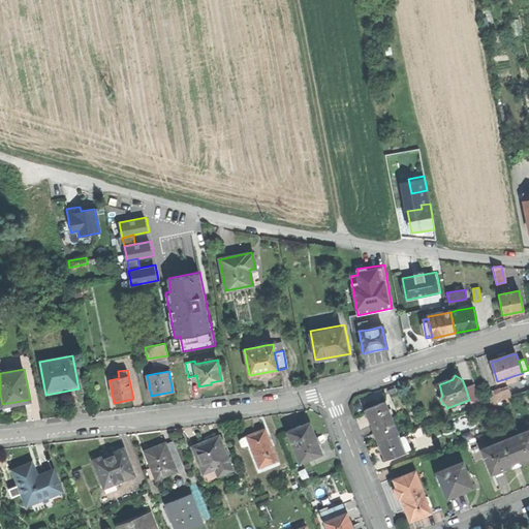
[(472,409),(483,406),(475,383),(465,386),(469,400),(472,409)]
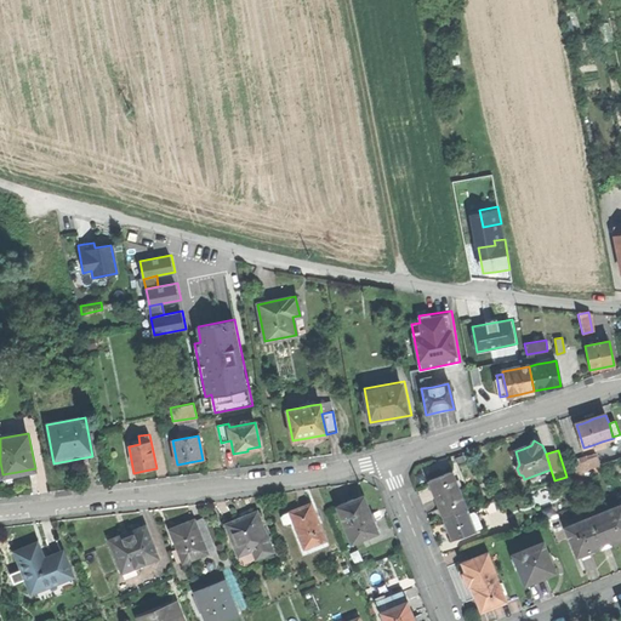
[(597,455),(586,459),(590,468),(600,465),(597,455)]
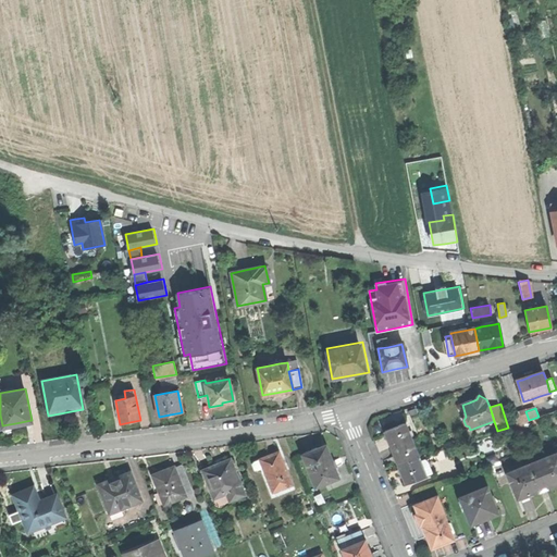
[(514,416),(517,424),(529,420),(525,411),(514,416)]
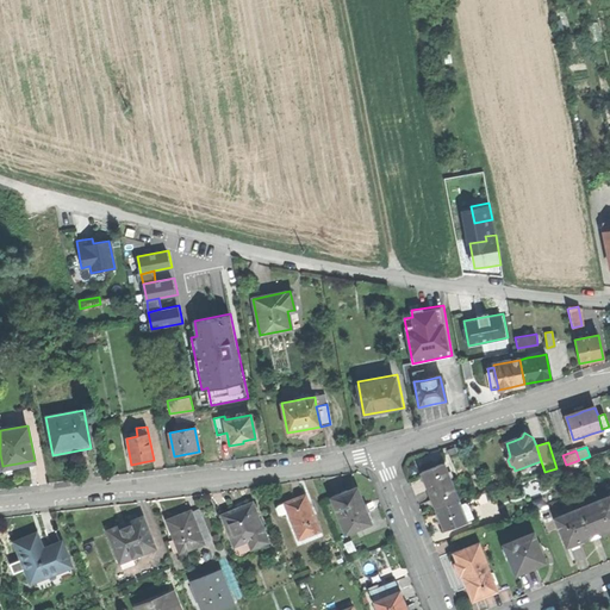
[(429,490),(450,480),(443,462),(422,471),(425,481),(429,490)]
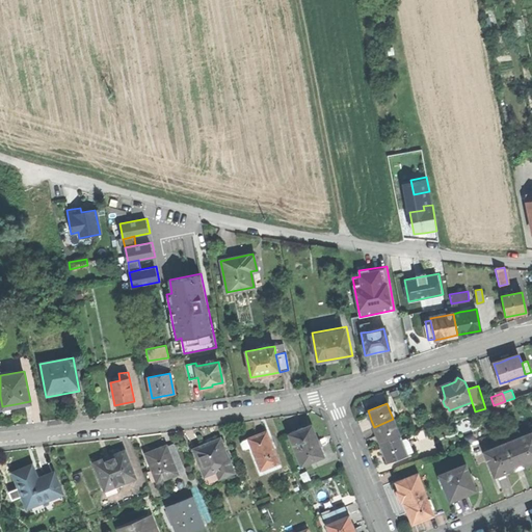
[(400,435),(393,419),(374,427),(377,435),(380,443),(398,435),(400,435)]
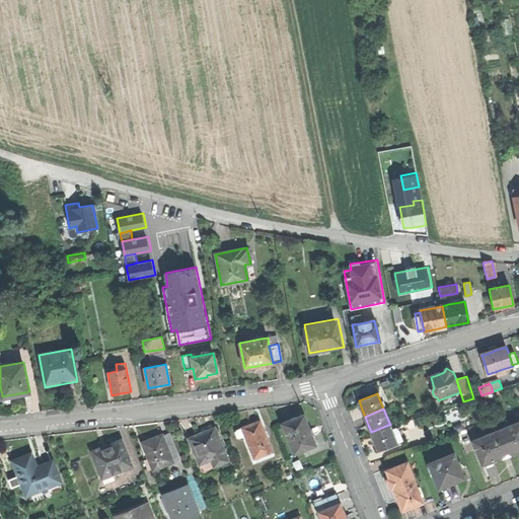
[(280,424),(292,454),(315,444),(308,429),(302,414),(280,424)]
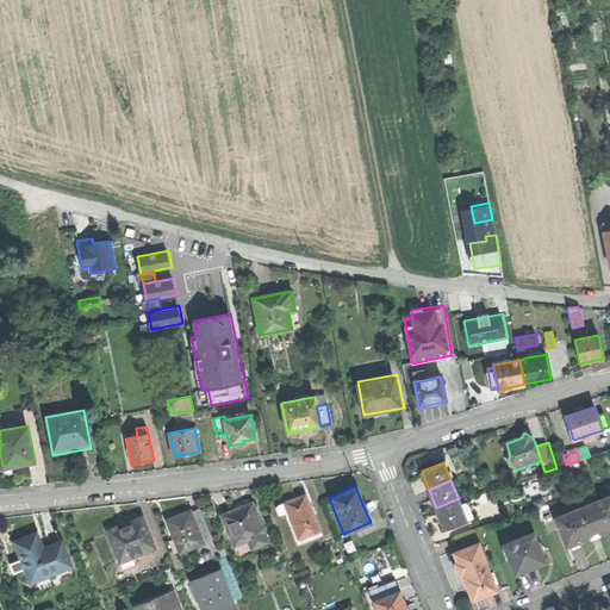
[(287,512),(298,539),(319,530),(305,495),(294,498),(284,503),(287,512)]
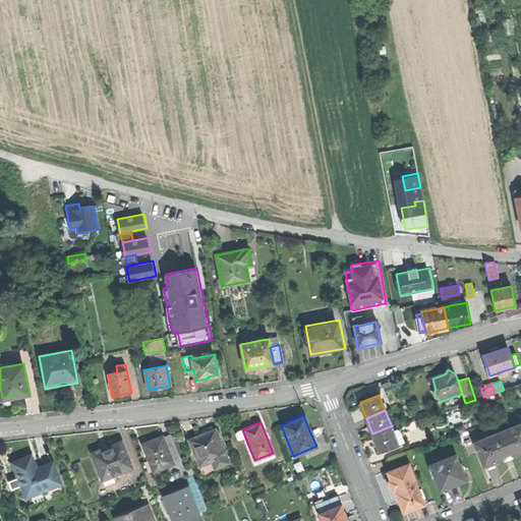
[(520,423),(502,431),(511,455),(520,451),(520,450),(520,423)]
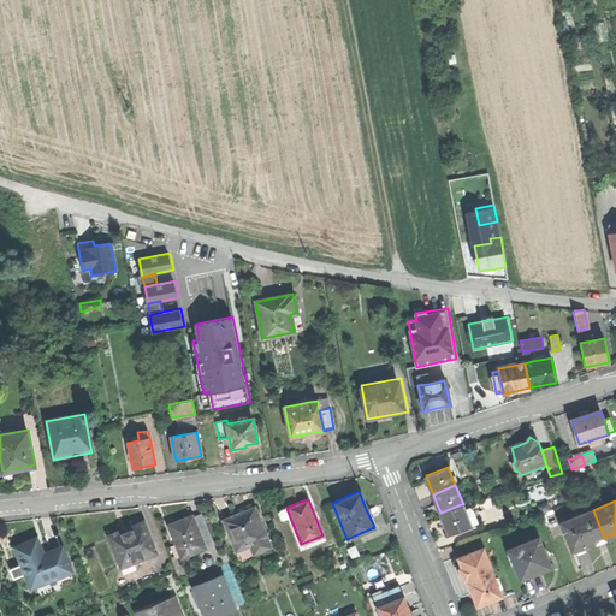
[(466,515),(461,504),(440,513),(439,514),(444,527),(448,537),(471,527),(466,515)]
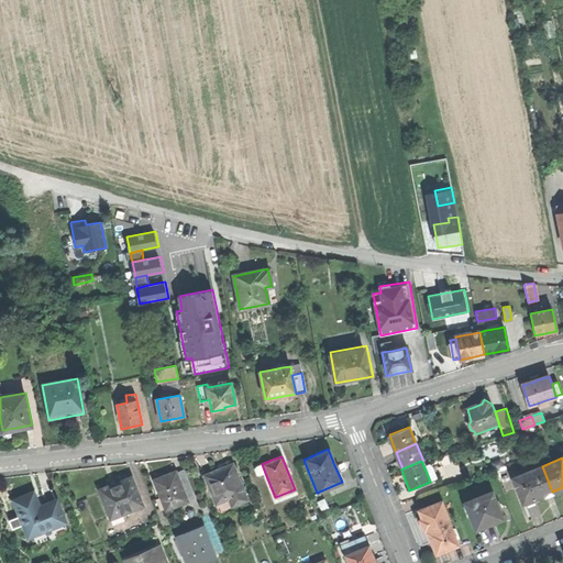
[(205,475),(219,510),(246,499),(232,463),(217,470),(205,475)]
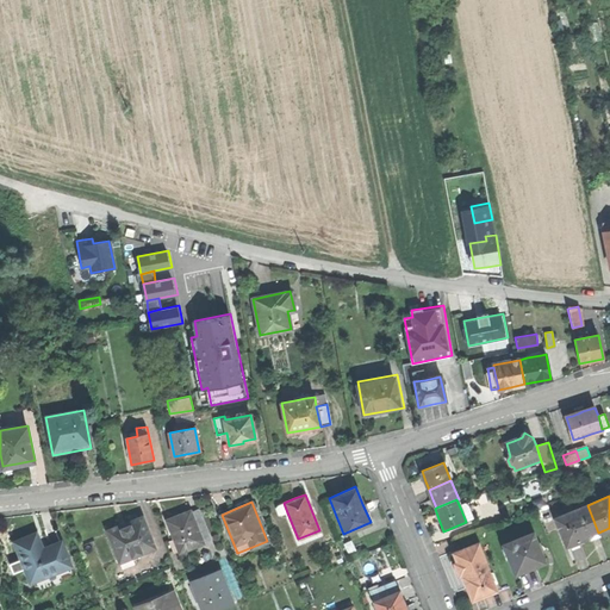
[(279,516),(287,512),(284,503),(275,506),(279,516)]
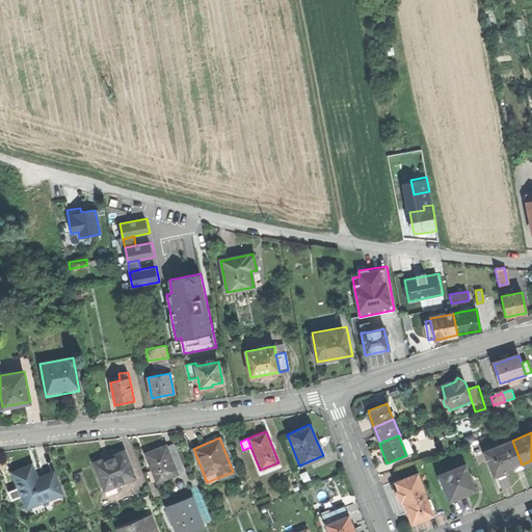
[(484,451),(495,476),(498,474),(499,477),(503,476),(507,474),(506,472),(515,468),(516,470),(523,468),(522,464),(512,441),(484,451)]
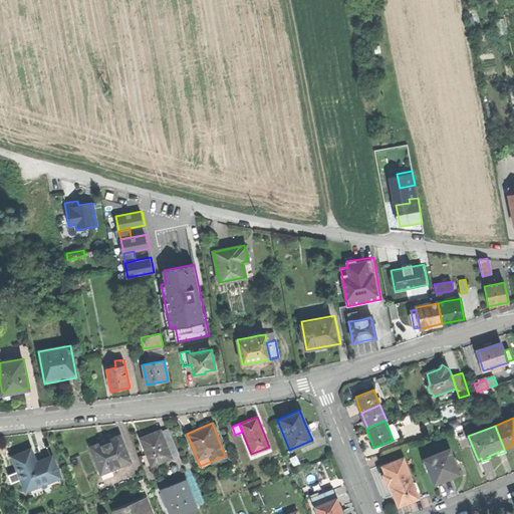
[(141,438),(149,458),(176,448),(167,427),(153,433),(141,438)]
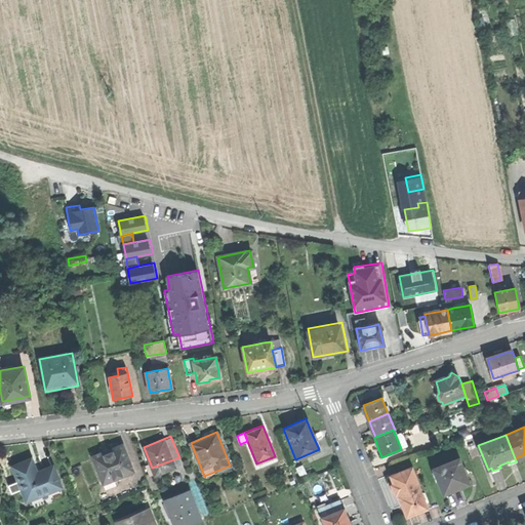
[(403,437),(397,439),(401,449),(407,447),(403,437)]
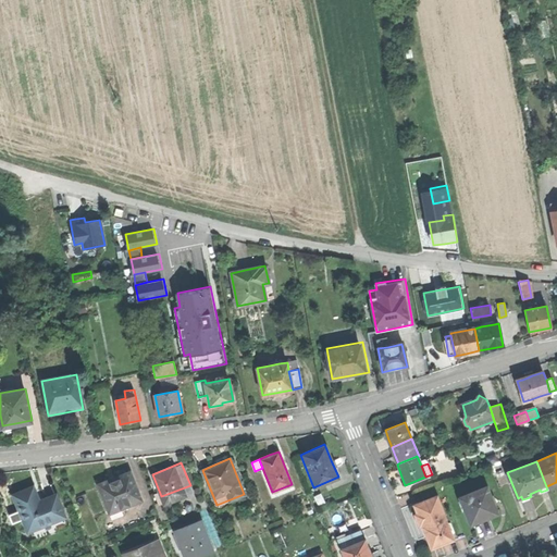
[(98,484),(111,518),(123,514),(121,509),(141,500),(131,472),(113,479),(98,484)]
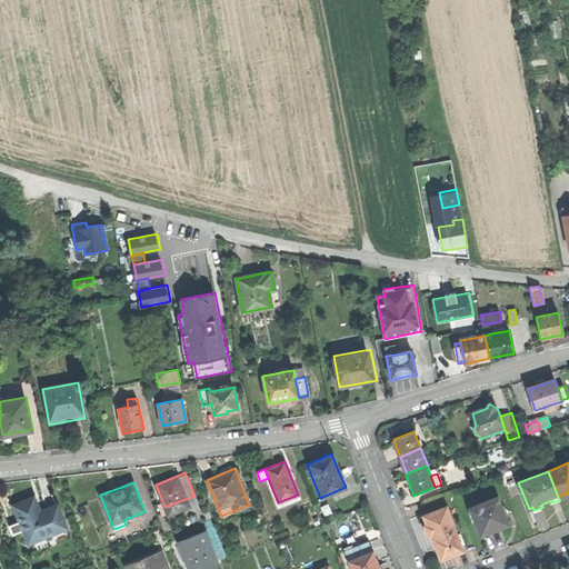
[(27,531),(32,543),(68,530),(60,508),(42,515),(37,498),(25,502),(16,506),(25,531),(27,531)]
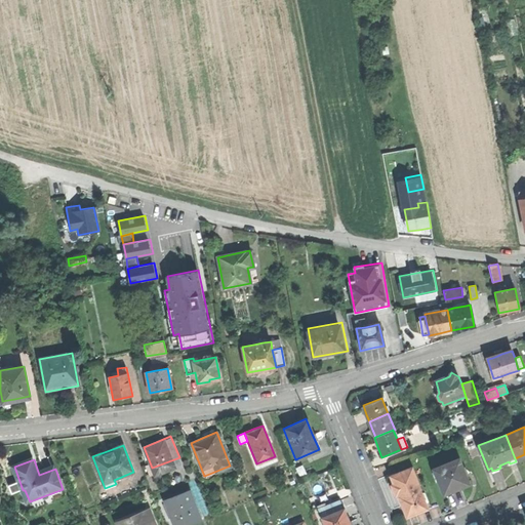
[(434,470),(443,493),(454,489),(469,484),(458,459),(434,470)]
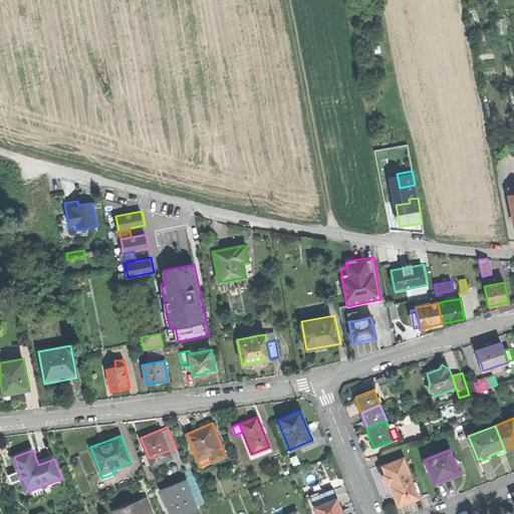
[(388,480),(391,486),(411,478),(403,458),(386,465),(391,479),(388,480)]
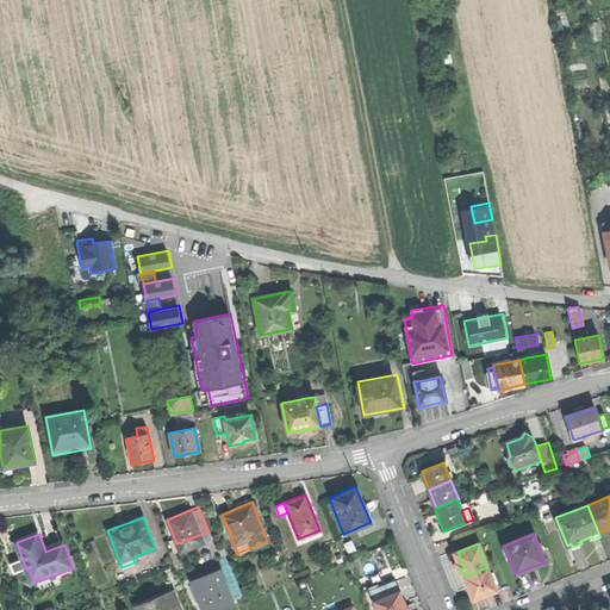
[(464,577),(473,601),(485,596),(497,591),(487,567),(464,577)]
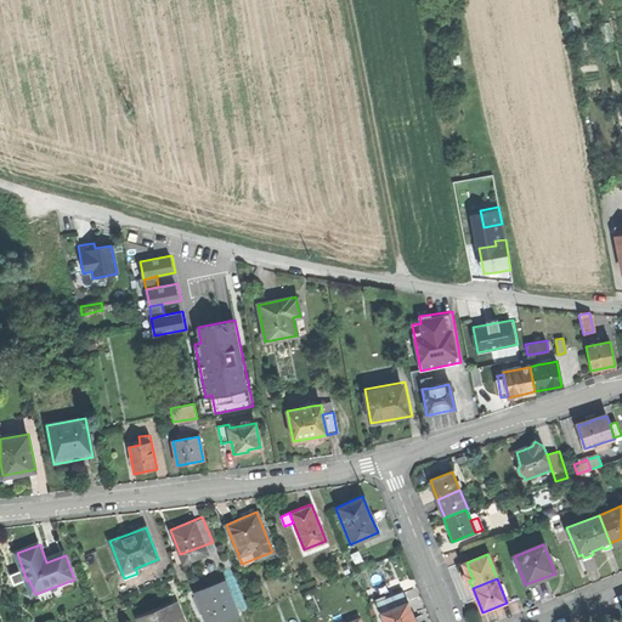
[(224,581),(194,592),(204,616),(207,621),(224,621),(238,616),(224,581)]
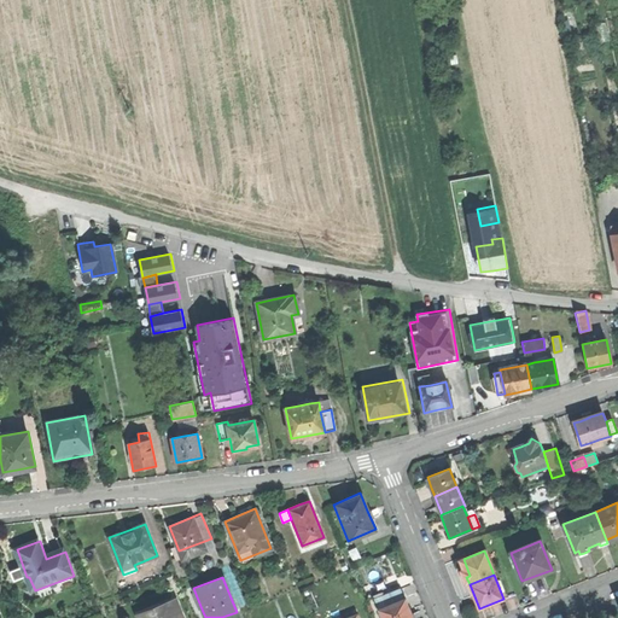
[(379,599),(384,608),(406,600),(401,590),(379,599)]
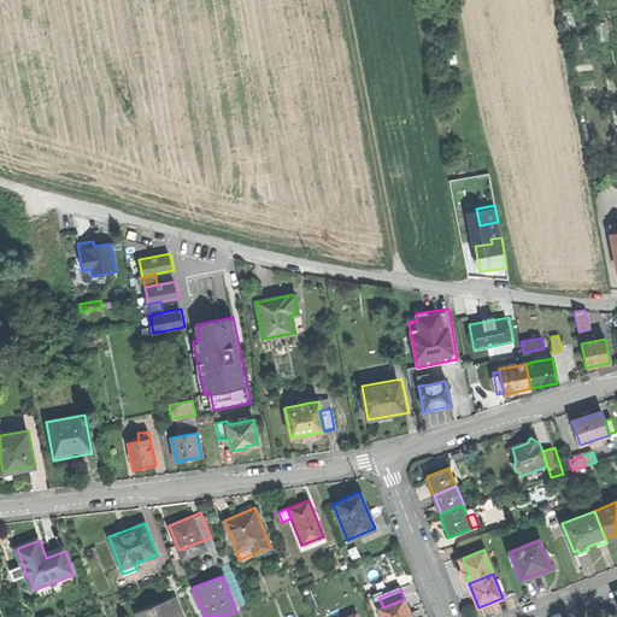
[(137,613),(139,616),(177,616),(182,615),(175,598),(137,613)]
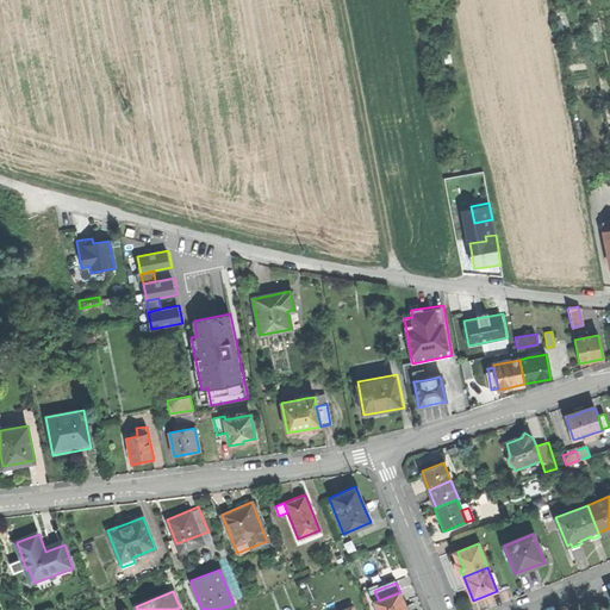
[(406,609),(406,608),(400,592),(379,601),(375,602),(378,609),(406,609)]
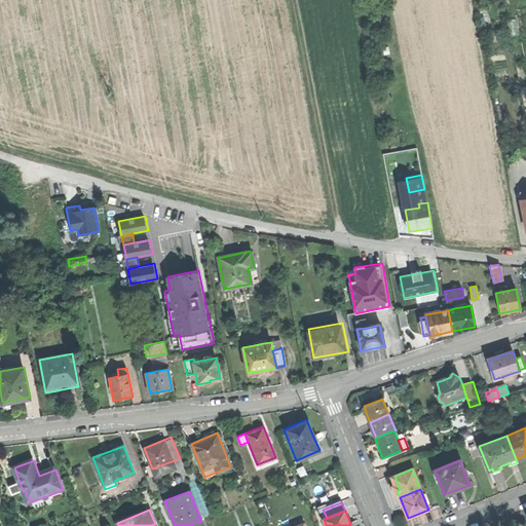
All buildings are outlined.
